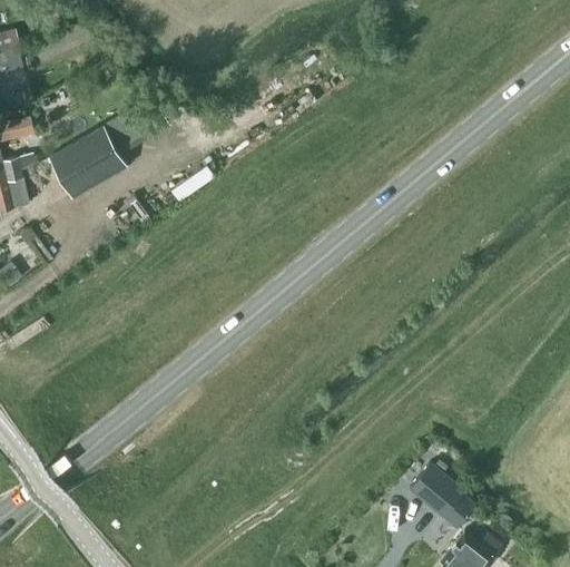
[(0,52),(3,50),(11,49),(7,32),(0,32),(0,52)]
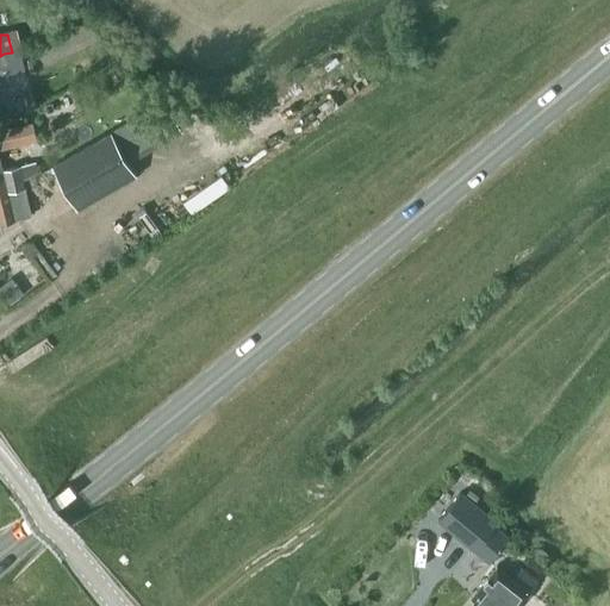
[(0,98),(0,99),(0,98),(0,82),(10,80),(4,54),(0,56),(0,98)]
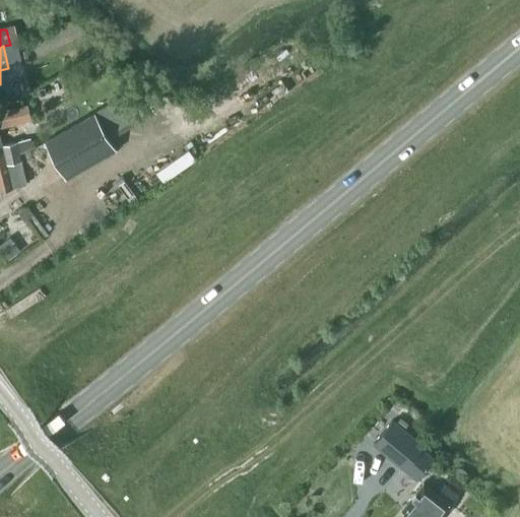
[(16,46),(4,49),(9,68),(9,69),(21,66),(16,46)]
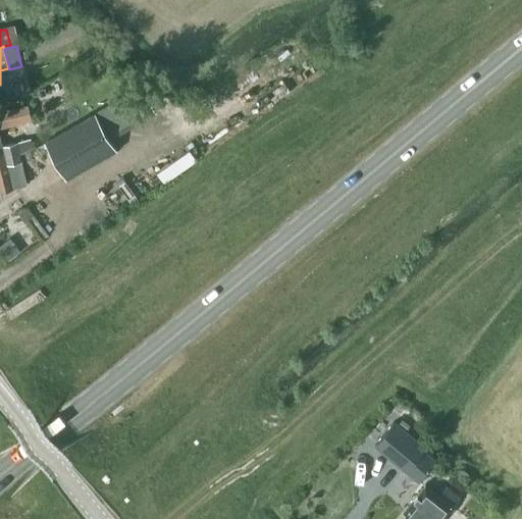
[(29,83),(14,87),(16,98),(32,94),(29,83)]
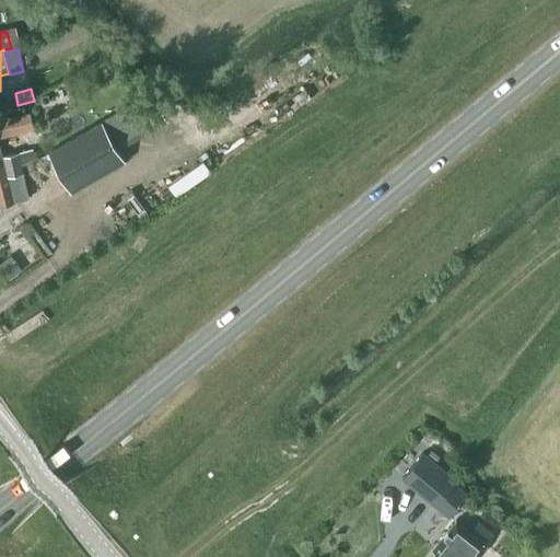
[(0,140),(20,137),(15,118),(0,122),(0,140)]
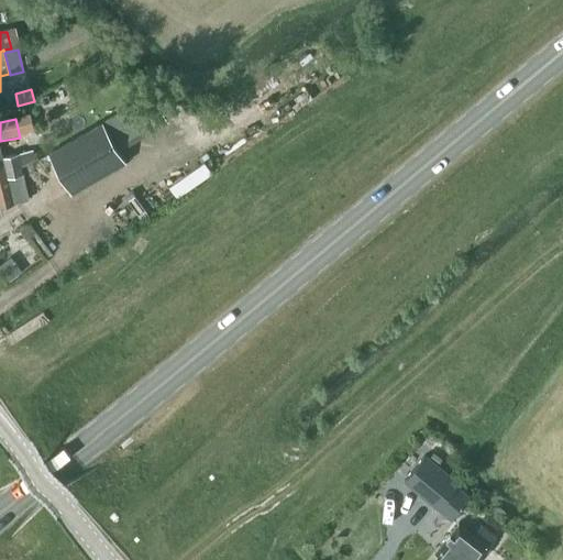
[(70,195),(125,163),(103,125),(48,157),(70,195)]
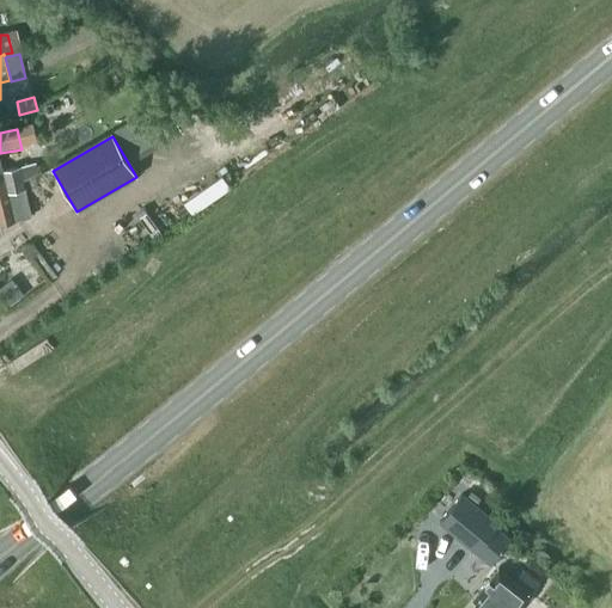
[(0,196),(8,195),(25,191),(24,183),(23,183),(19,170),(4,173),(4,172),(2,173),(0,161),(0,196)]
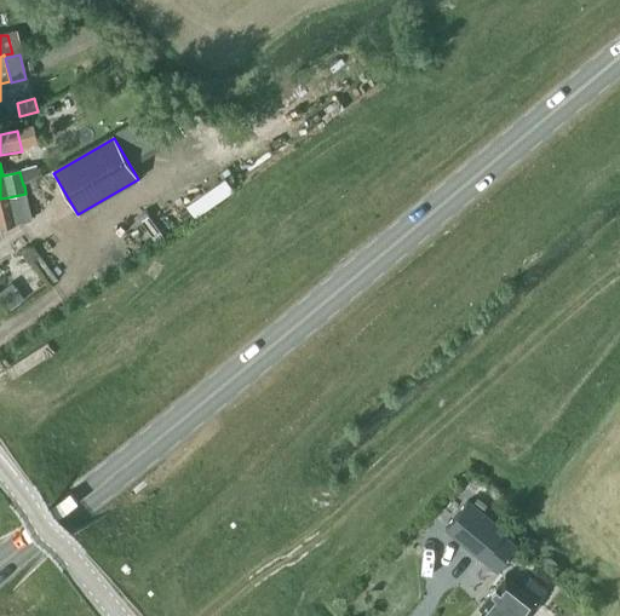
[(154,229),(162,241),(195,219),(234,193),(225,180),(154,229)]
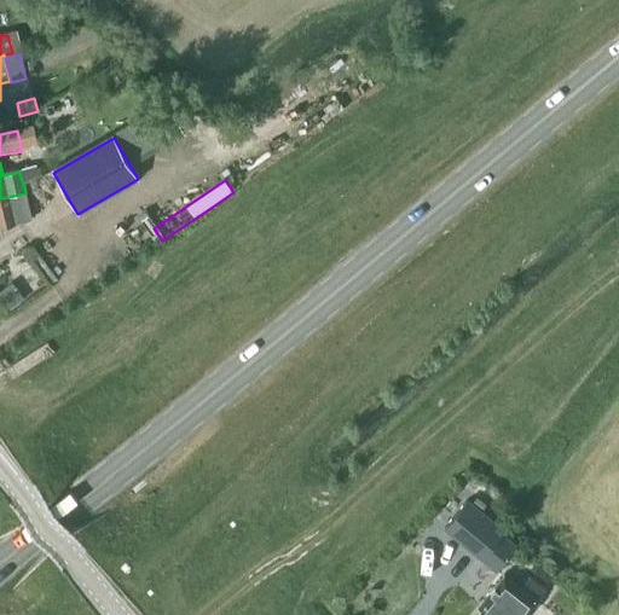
[(178,192),(185,203),(196,196),(189,185),(178,192)]
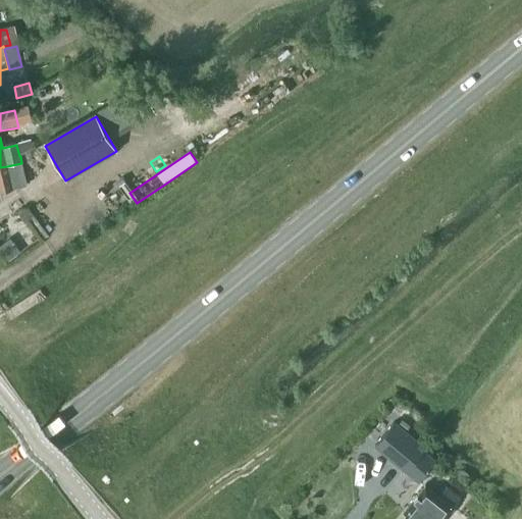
[(21,163),(7,166),(0,167),(0,193),(0,194),(28,187),(21,163)]
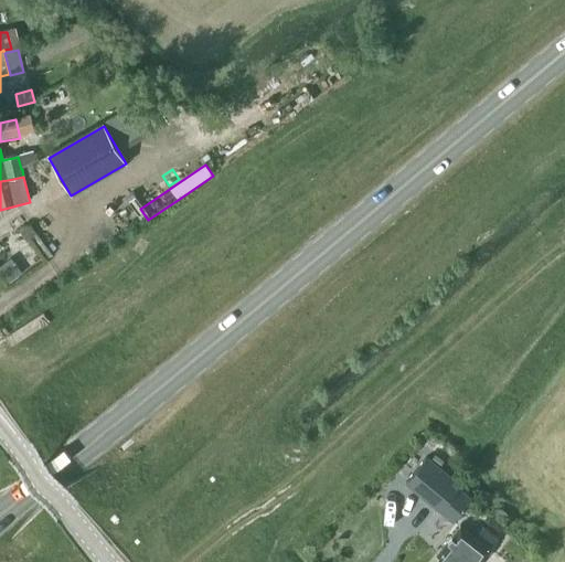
[(36,236),(30,228),(21,234),(28,243),(31,241),(36,236)]
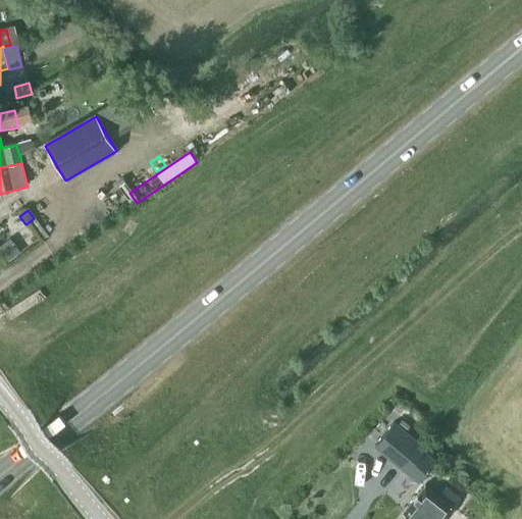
[(9,241),(0,248),(0,252),(8,263),(20,254),(9,241)]
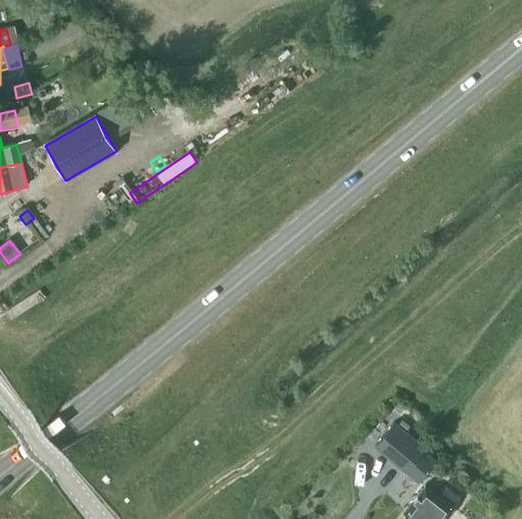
[(407,472),(422,454),(425,451),(394,425),(375,447),(407,472)]
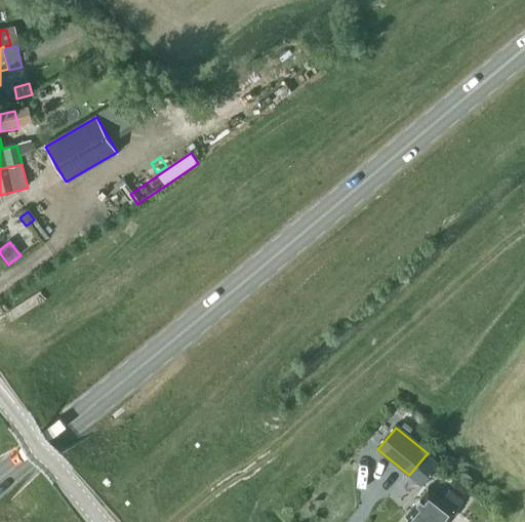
[(455,513),(462,504),(449,491),(441,502),(427,490),(405,517),(408,520),(407,521),(448,521),(455,513)]
